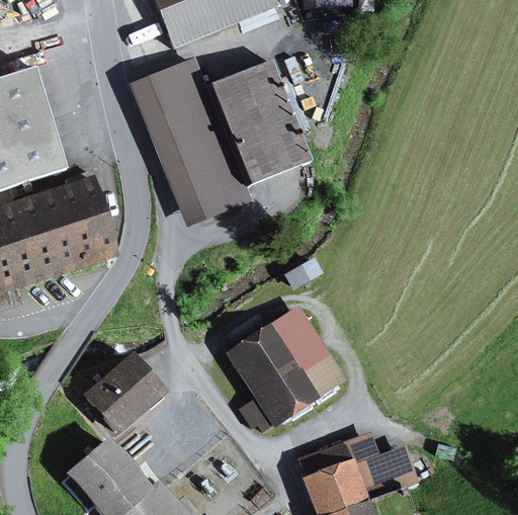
[(156,0),(177,51),(279,10),(275,0),(156,0)]
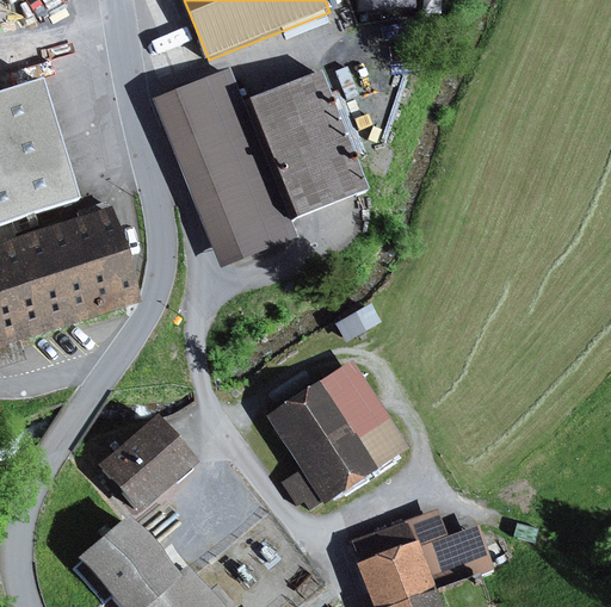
[(357,0),(358,11),(417,7),(415,0),(357,0)]
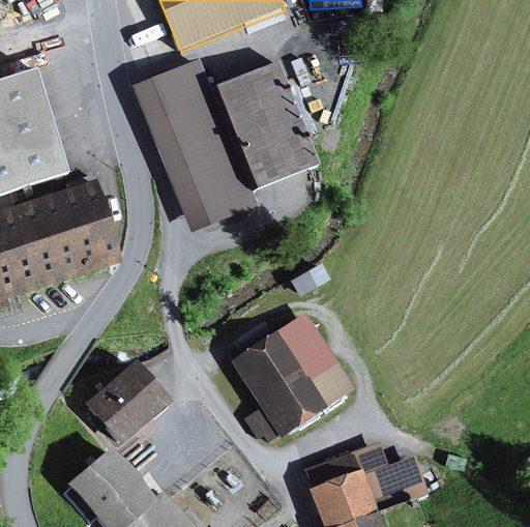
[(364,0),(364,11),(387,11),(387,0),(364,0)]
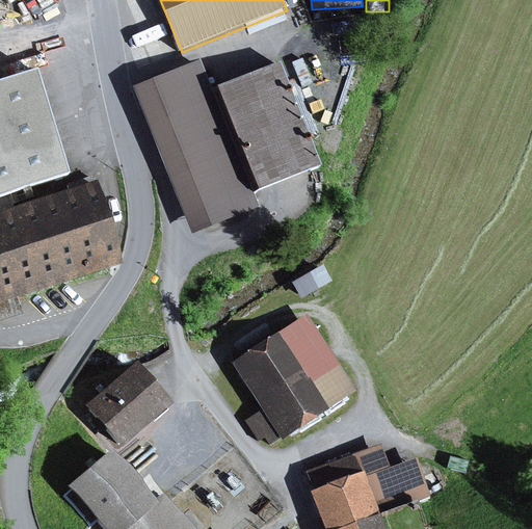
[(282,63),(209,93),(254,203),(324,167),(282,63)]
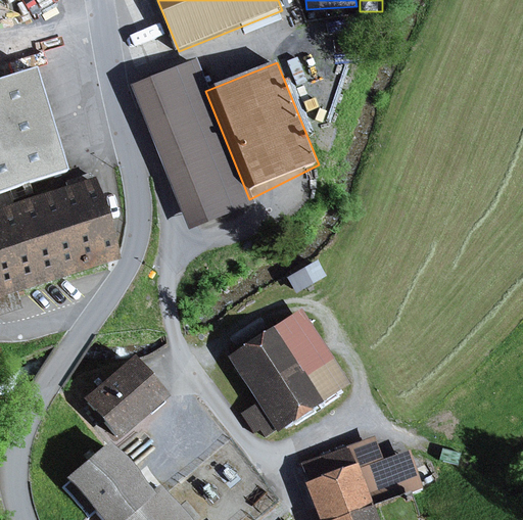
[(195,63),(136,88),(191,223),(249,199),(205,91),(195,63)]
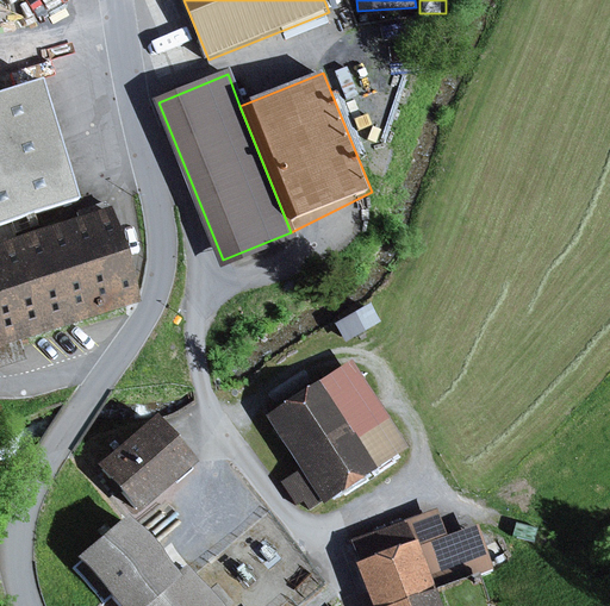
[(0,92),(0,243),(14,239),(8,220),(76,200),(39,80),(0,92)]
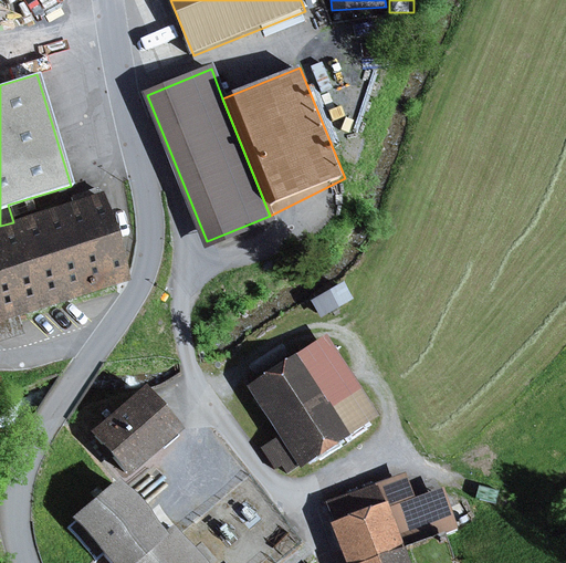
[(0,226),(0,321),(17,316),(128,280),(101,194),(13,222),(0,226)]
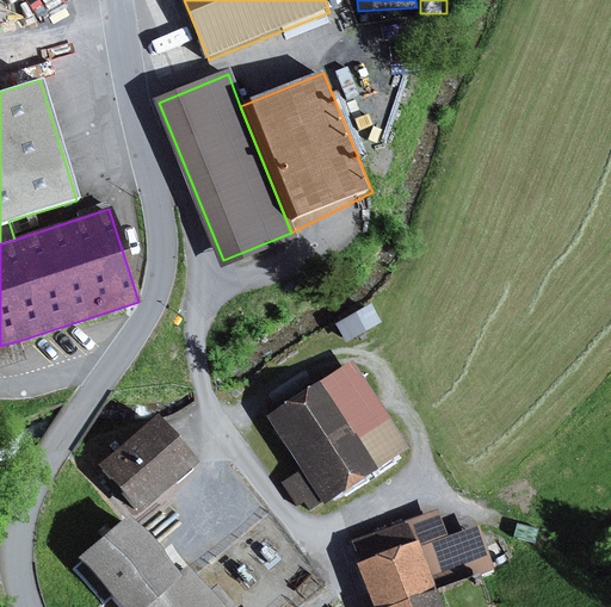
[(369,302),(335,320),(346,339),(380,322),(369,302)]
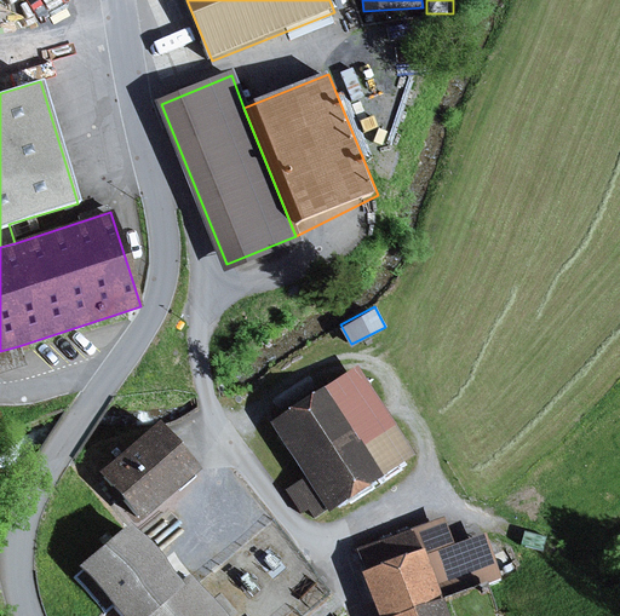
[(18,346),(0,351),(0,372),(24,366),(18,346)]
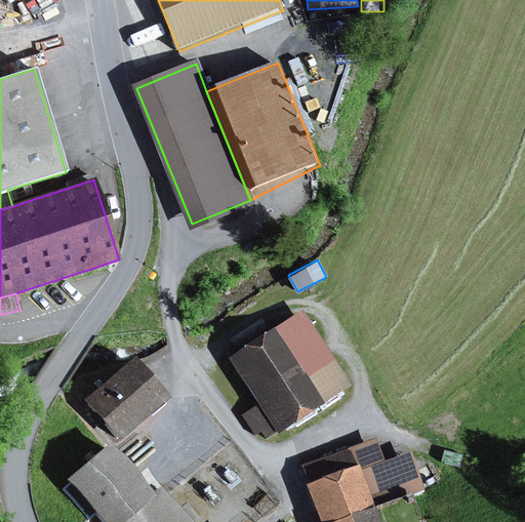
[(303,310),(229,358),(258,403),(277,431),(278,433),(351,386),(303,310)]
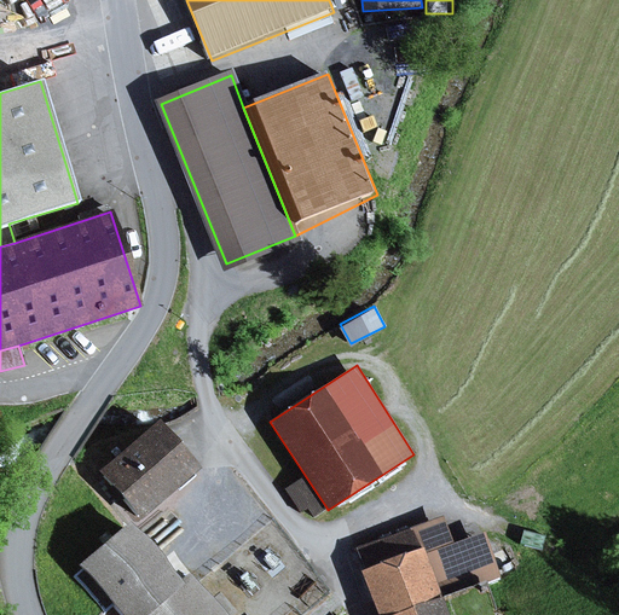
[(155,422),(99,470),(140,517),(196,468),(155,422)]
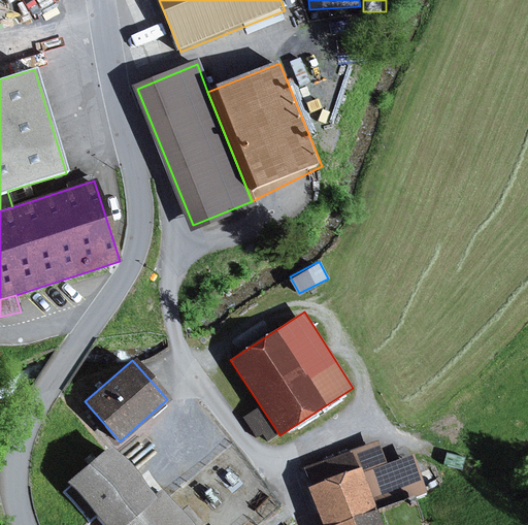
[(278,433),(260,405),(243,417),(256,436),(262,432),(267,440),(278,433)]
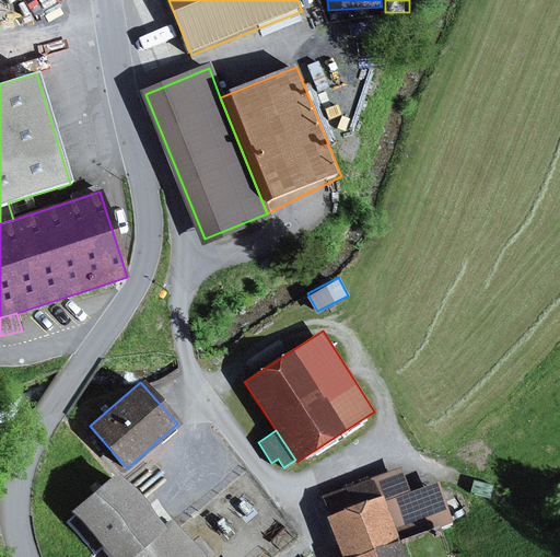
[(321,496),(327,515),(382,496),(398,541),(454,521),(439,479),(408,490),(400,467),(321,496)]
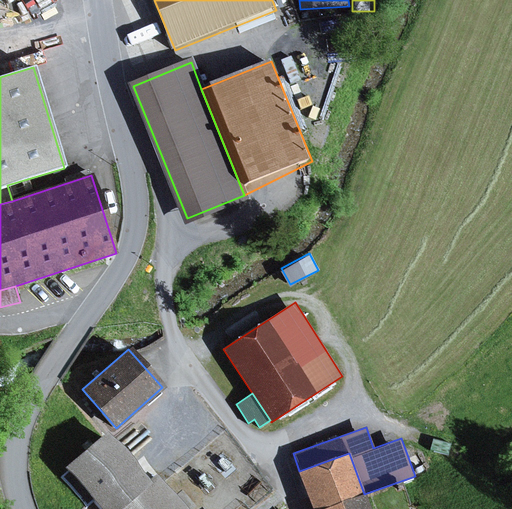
[(105,432),(61,469),(64,473),(59,476),(85,507),(90,503),(95,508),(185,508),(155,473),(146,481),(105,432)]
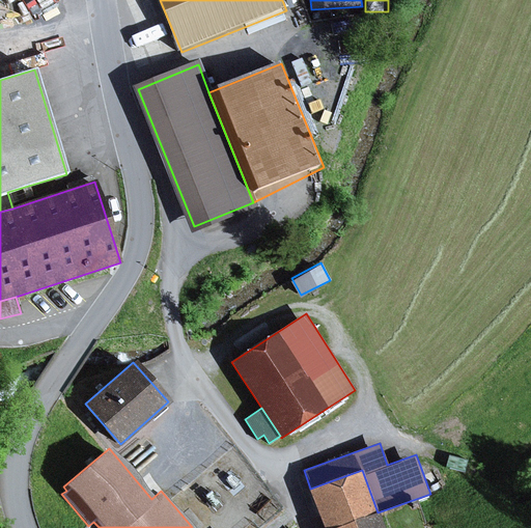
[(362,470),(310,489),(324,527),(383,527),(378,512),(362,470)]
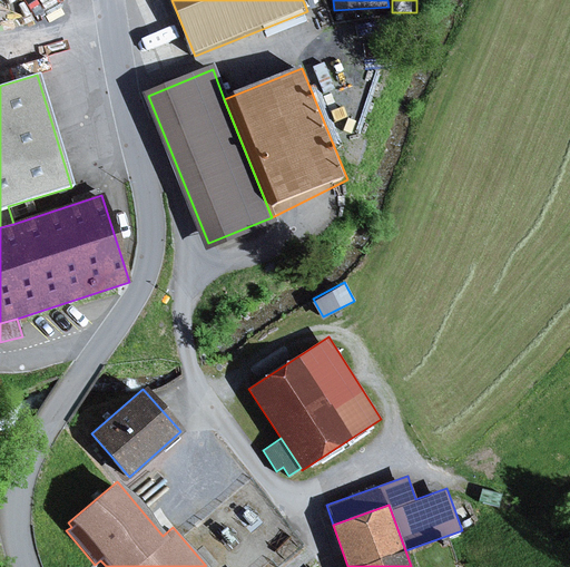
All buildings are outlined.
